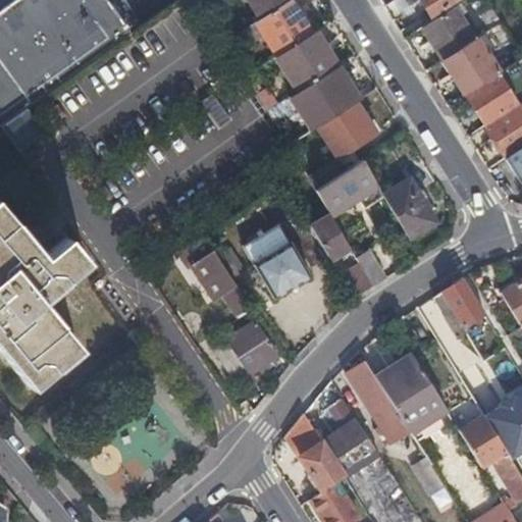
[(0,125),(107,48),(74,0),(14,0),(0,10),(0,125)]
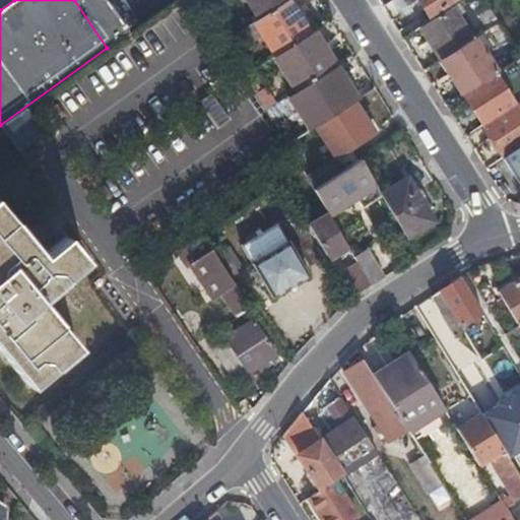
[(250,0),(260,15),(284,0),(250,0)]
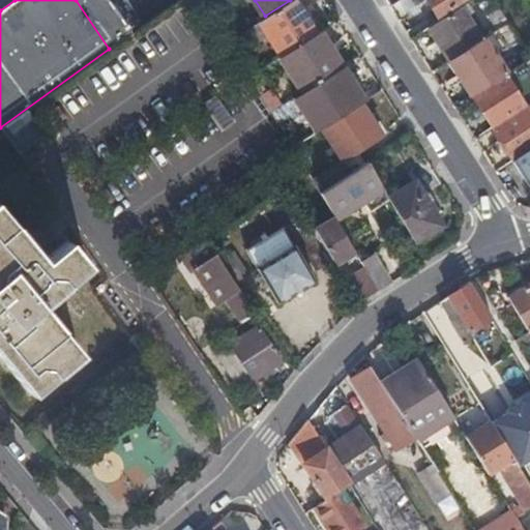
[(283,54),(317,31),(296,0),(290,0),(265,16),(261,20),(283,54)]
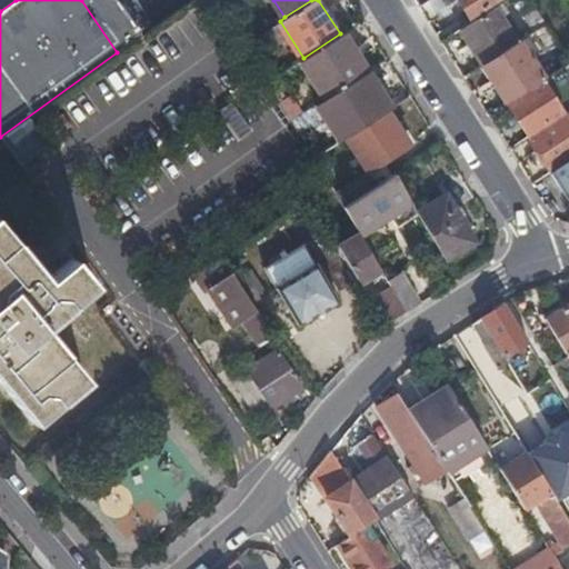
[(461,0),(470,15),(492,0),(461,0)]
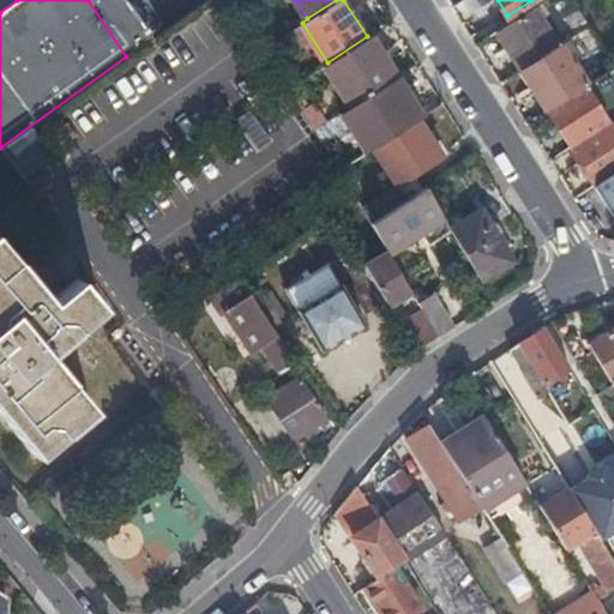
[(578,31),(590,24),(577,2),(565,10),(578,31)]
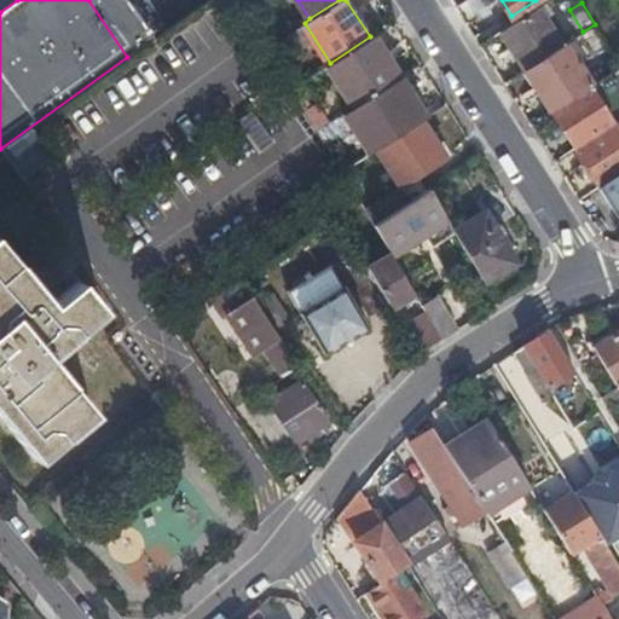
[(502,30),(527,68),(565,44),(541,6),(502,30)]
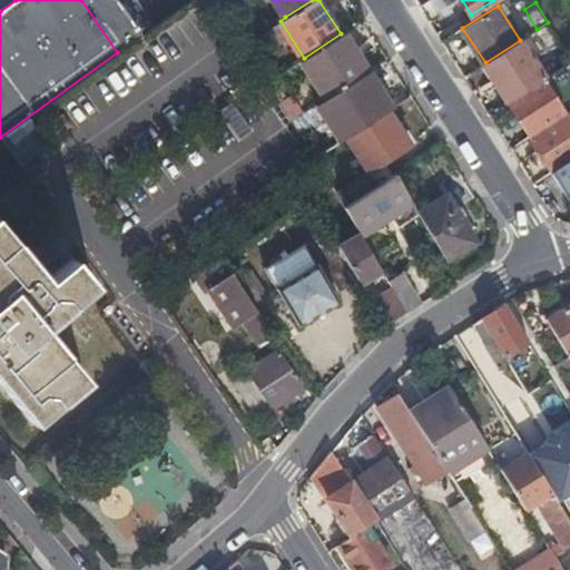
[(301,59),(325,97),(333,92),(342,87),(365,71),(370,68),(346,31),(341,33),(304,58),(301,59)]
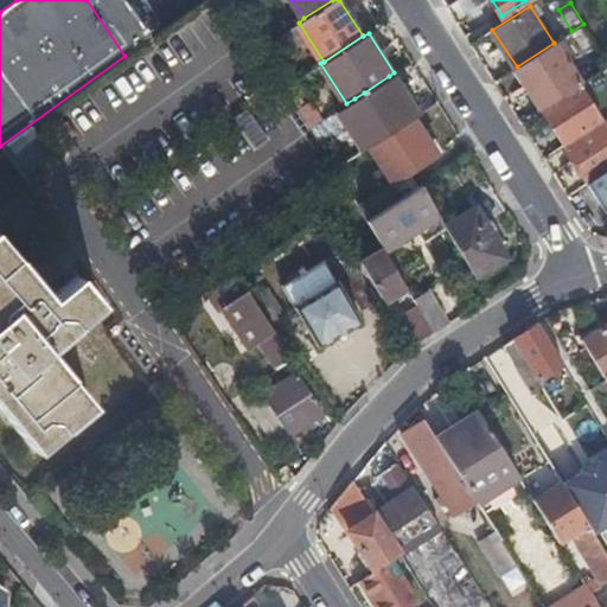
[(579,83),(581,82),(556,42),(554,43),(517,66),(542,107),(579,83)]
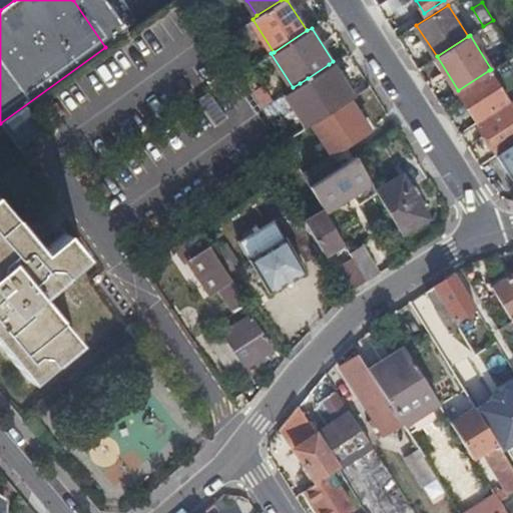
[(458,90),(478,122),(509,102),(512,99),(512,54),(491,69),(489,70),(458,90)]
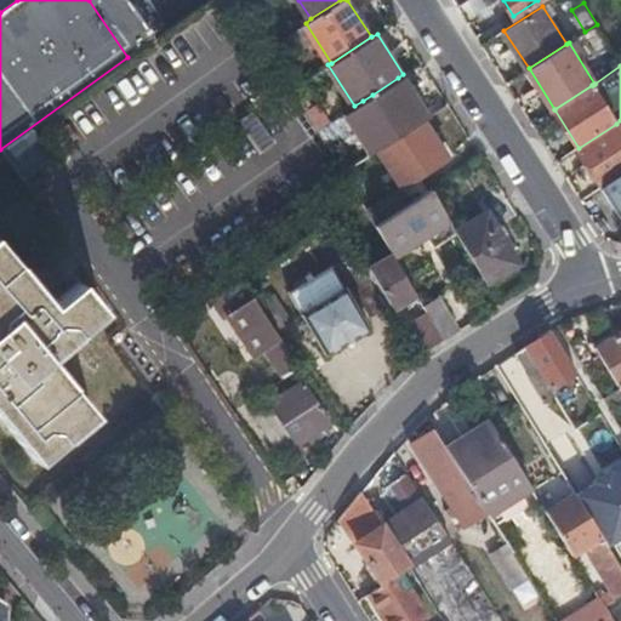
[(403,74),(398,78),(425,119),(429,115),(403,74)]
